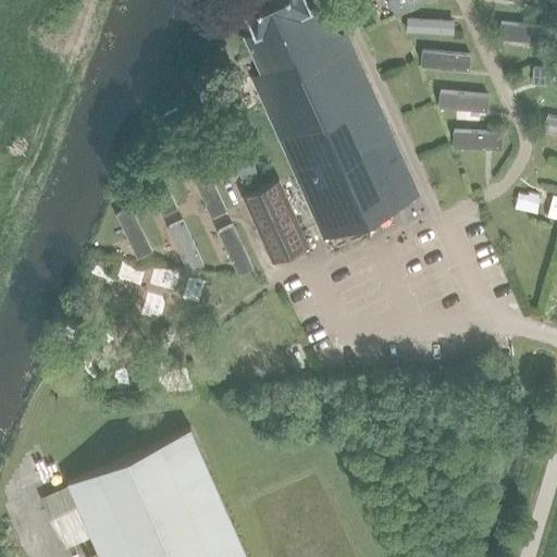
[(324,238),(419,195),(346,33),(341,35),(326,22),(318,1),(309,5),(307,0),(243,0),(256,29),(245,34),(262,71),(251,76),(324,238)]
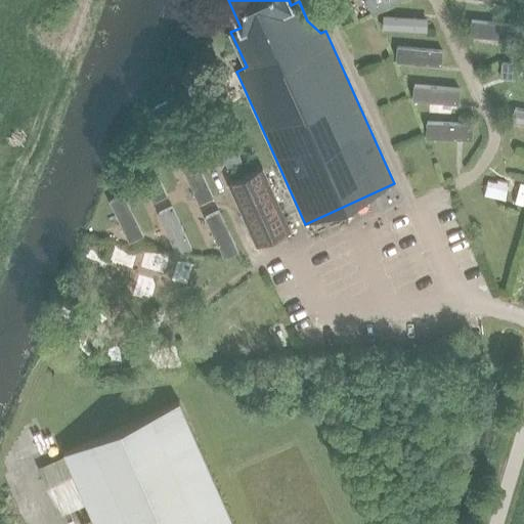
[(364,0),(370,13),(400,0),(364,0)]
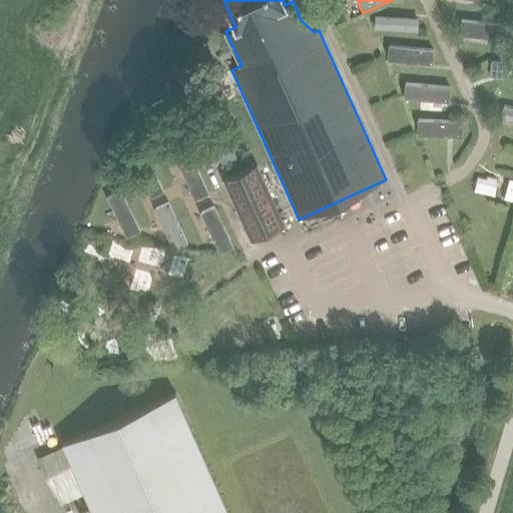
[(375,16),(374,29),(417,32),(418,18),(375,16)]
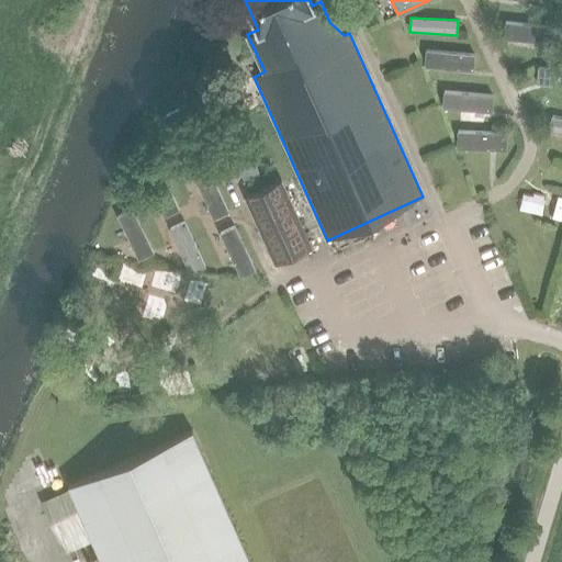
[(505,23),(504,40),(551,43),(552,26),(505,23)]
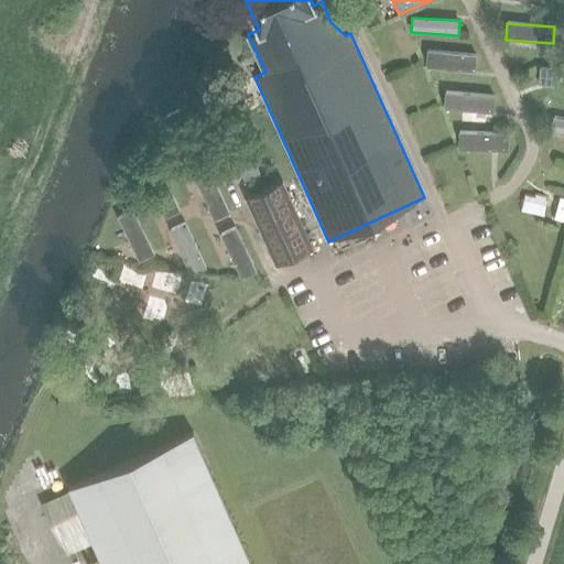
[(426,51),(424,67),(474,73),(475,73),(476,55),(426,51)]
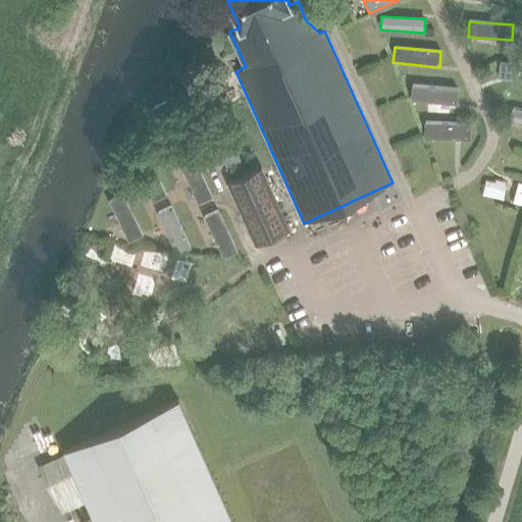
[(521,65),(499,63),(497,76),(521,80),(521,65)]
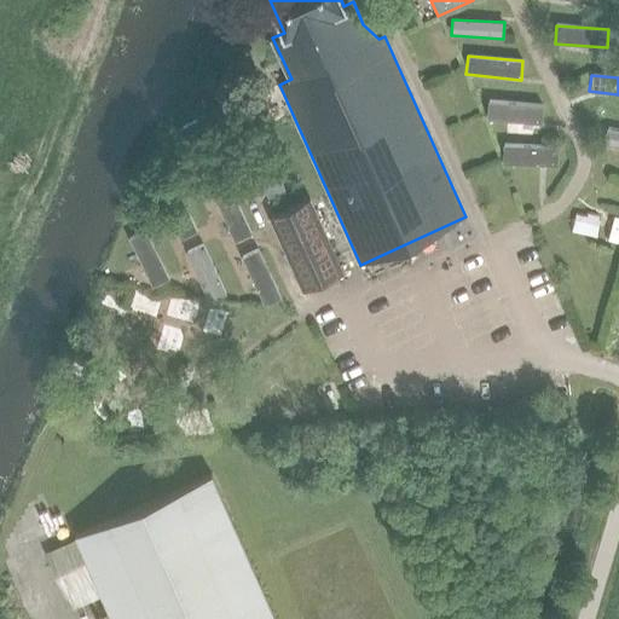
[(487,102),(486,119),(539,125),(541,125),(542,106),(487,102)]
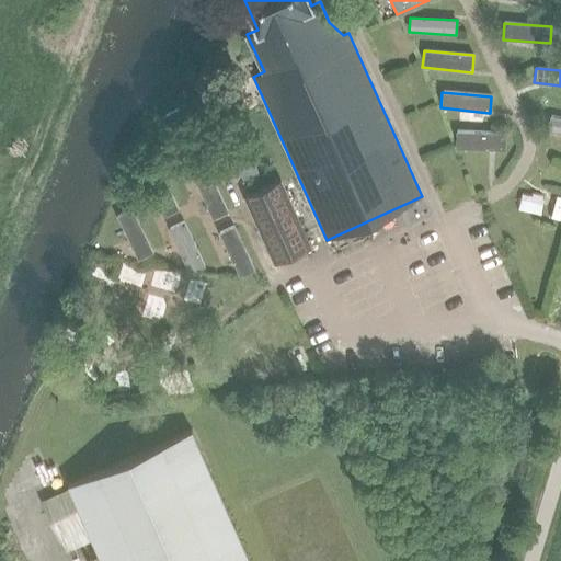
[(560,118),(550,116),(547,132),(560,134),(560,118)]
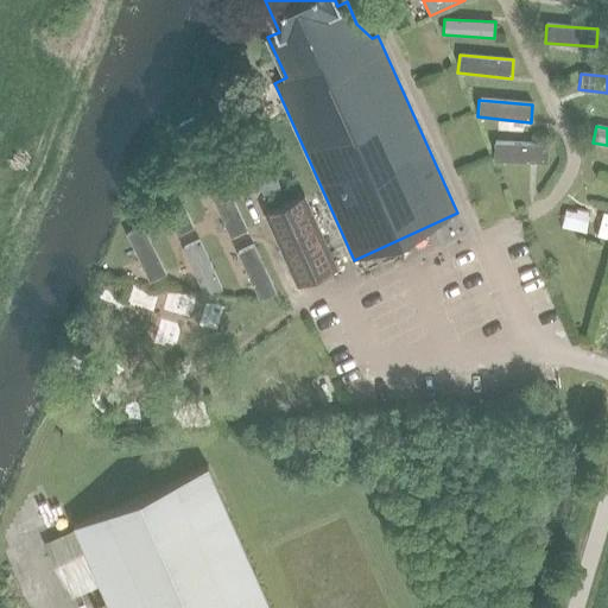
[(255,137),(239,145),(263,195),(279,187),(255,137)]
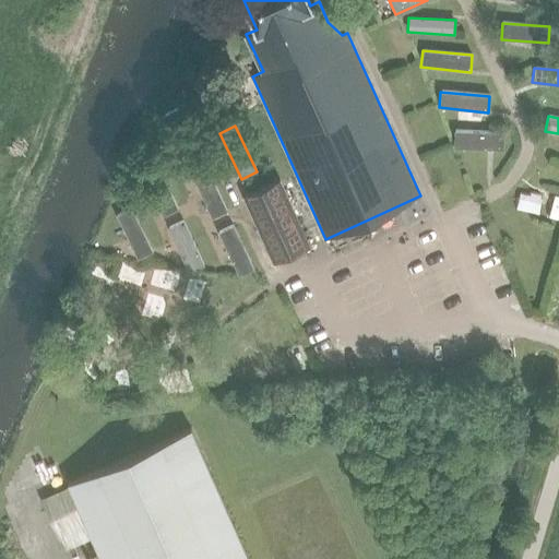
[(453,131),(452,146),(503,149),(503,133),(453,131)]
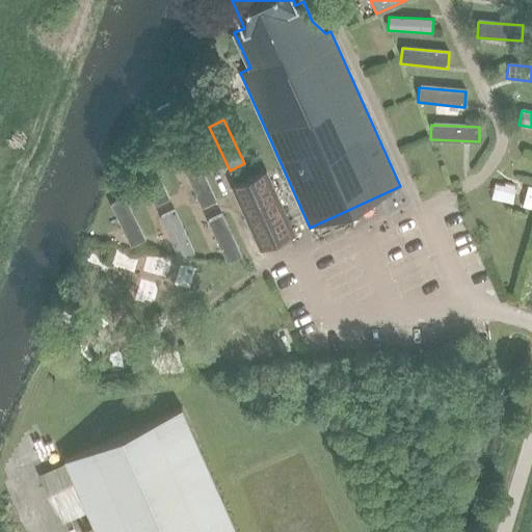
[(149,158),(135,164),(155,206),(168,200),(149,158)]
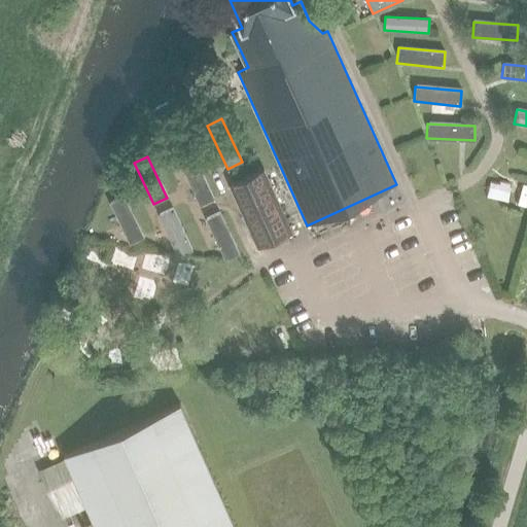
[(194,157),(179,164),(200,205),(213,199),(194,157)]
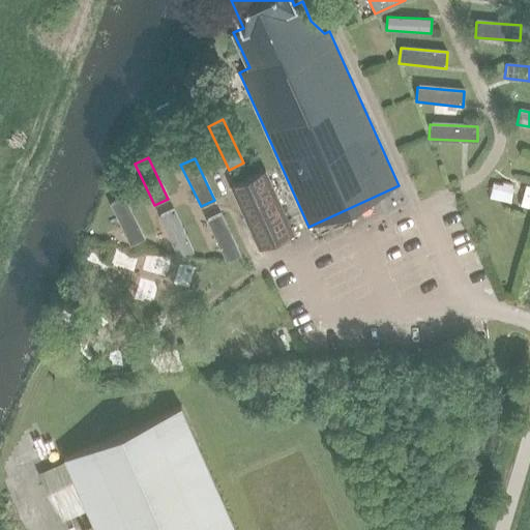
[(260,248),(294,233),(265,170),(231,185),(260,248)]
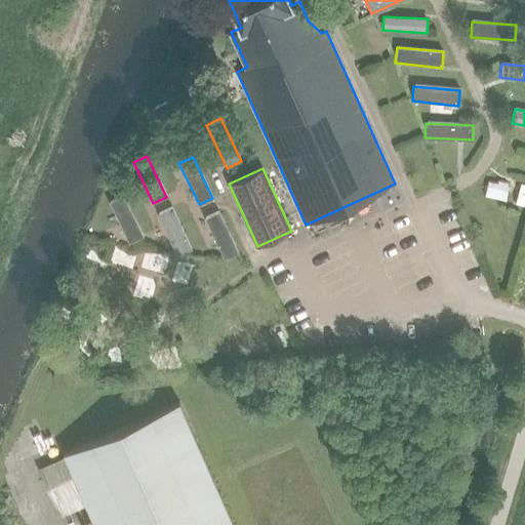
[(109,203),(108,203),(128,244),(143,237),(122,196),(109,203)]
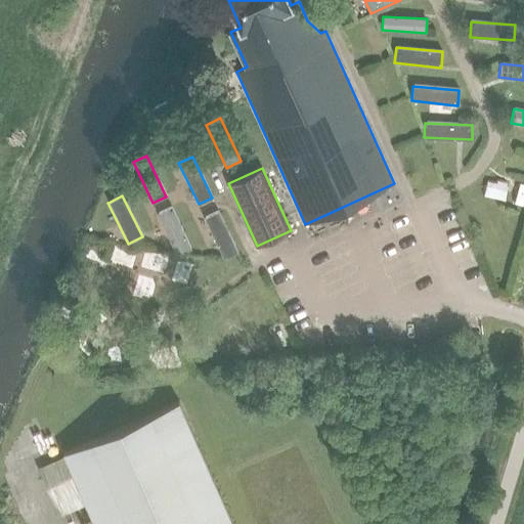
[(172,207),(158,214),(177,255),(191,249),(172,207)]
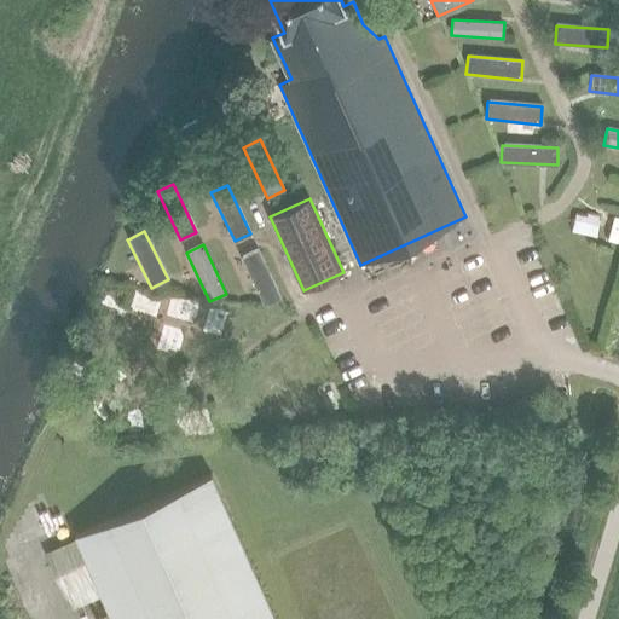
[(258,250),(241,258),(264,306),(281,299),(281,298),(258,250)]
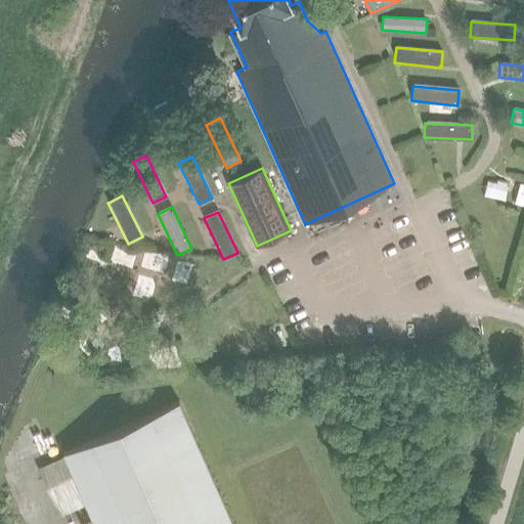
[(95,523),(232,523),(179,401),(64,452),(95,523)]
